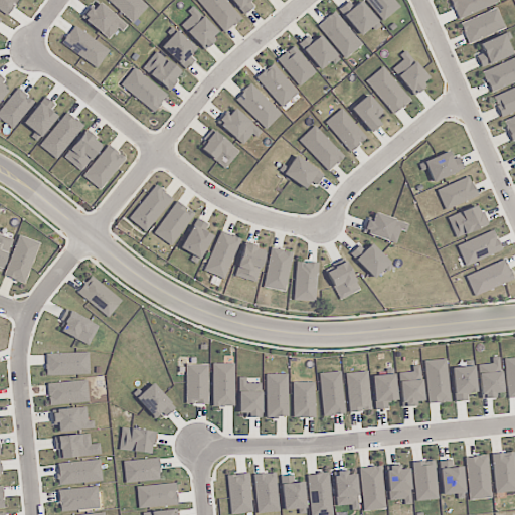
[(195,0),(223,33),(240,19),(224,0),(195,0)]
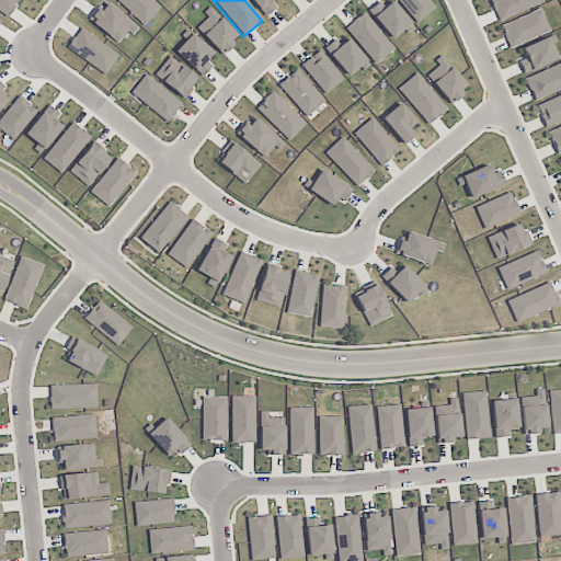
[(251,0),(265,16),(276,8),(271,1),(272,0),(251,0)]
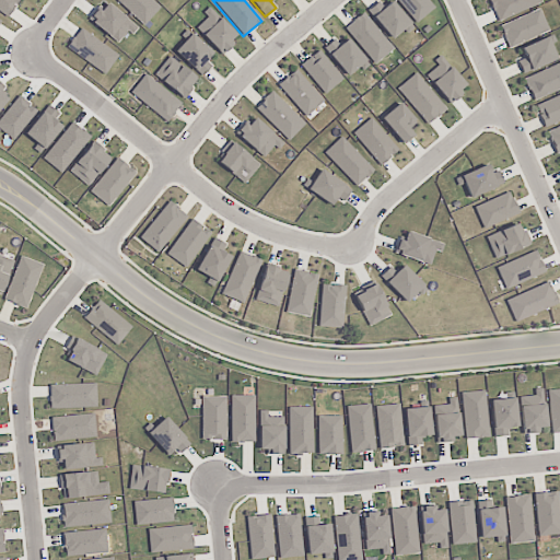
[(396,0),(417,23),(434,7),(428,0),(396,0)]
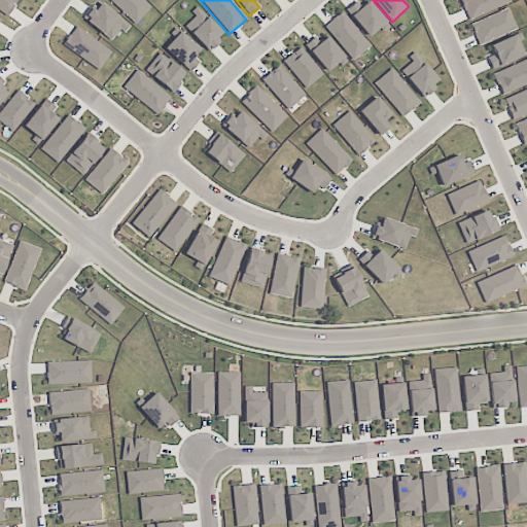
[(459,0),(467,20),(510,3),(507,0),(459,0)]
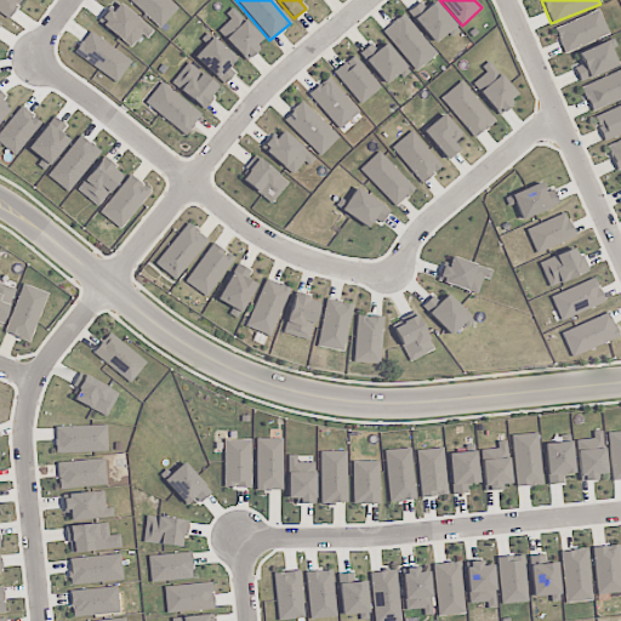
[(426,9),(420,1),(408,11),(433,43),(454,27),(433,1),(426,9)]
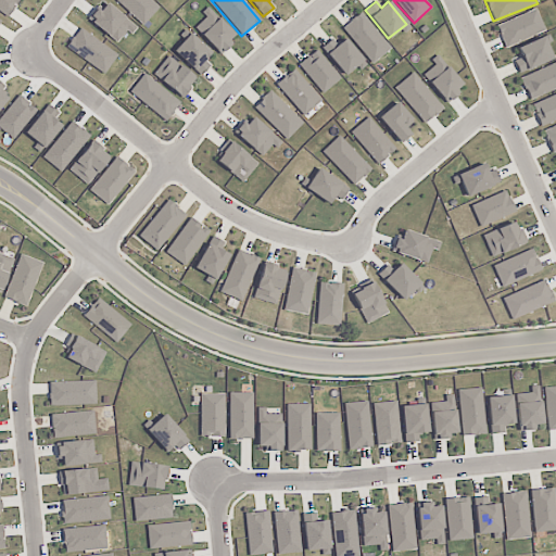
[(201,12),(205,17),(194,27),(218,53),(236,38),(207,7),(201,12)]
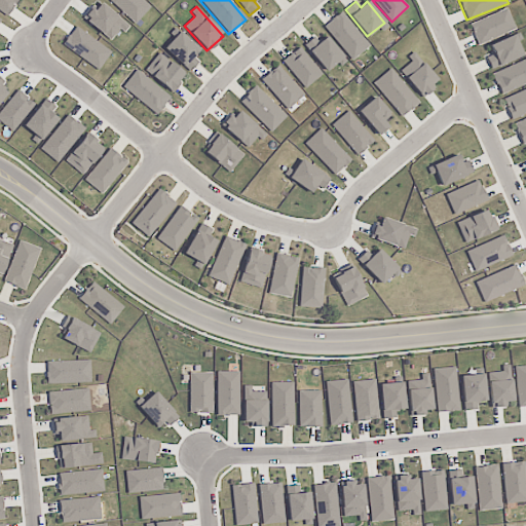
[(477,43),(514,27),(505,8),(468,25),(477,43)]
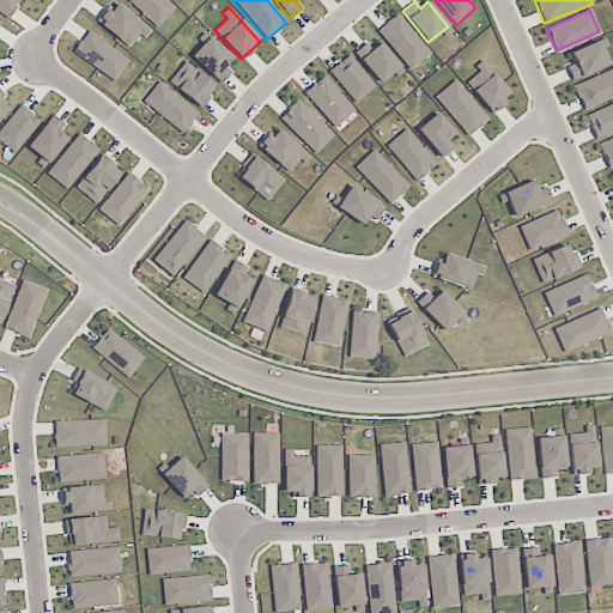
[(430,55),(399,13),(377,29),(408,71),(430,55)]
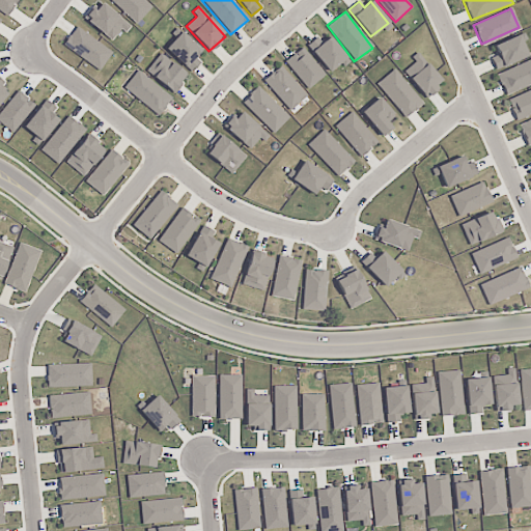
[(201,50),(180,31),(165,49),(191,73),(200,62),(195,57),(201,50)]
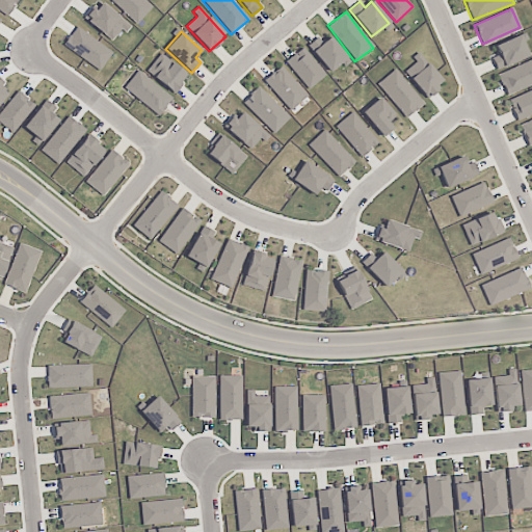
[(323,42),(318,35),(307,46),(329,73),(347,57),(329,36),(323,42)]
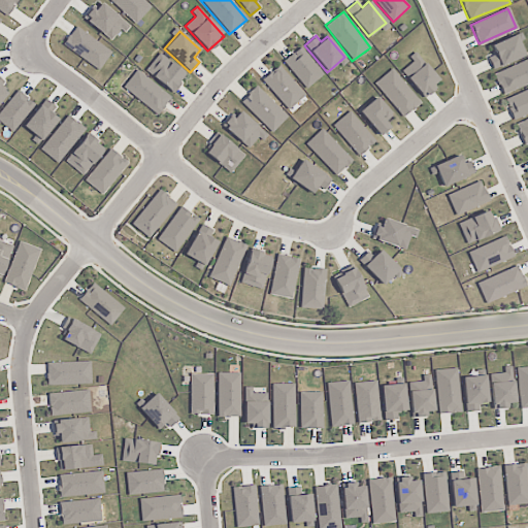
[(526,58),(519,35),(490,44),(493,54),(487,55),(491,68),(526,58)]
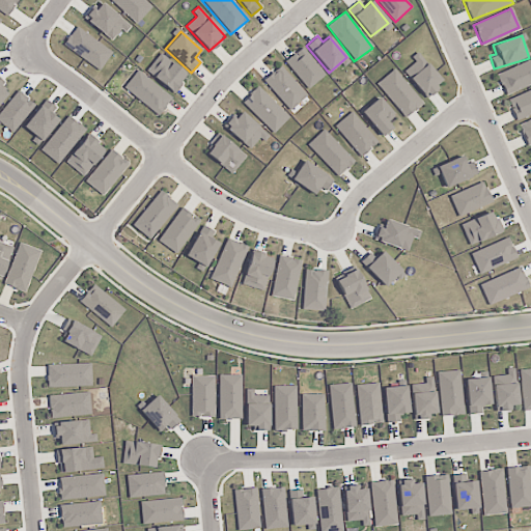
[(325,76),(302,47),(284,61),(307,89),(325,76)]
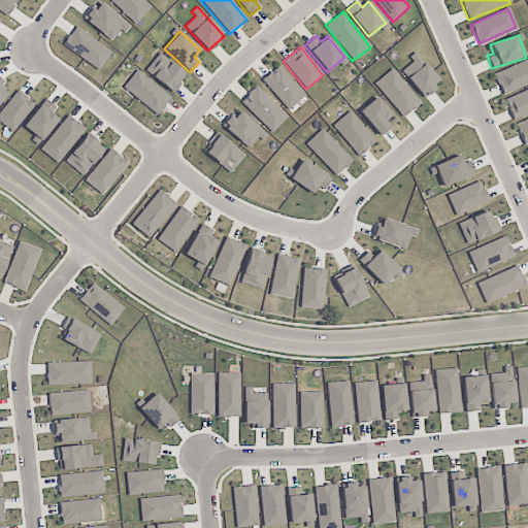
[(187,75),(160,53),(145,70),(171,93),(187,75)]
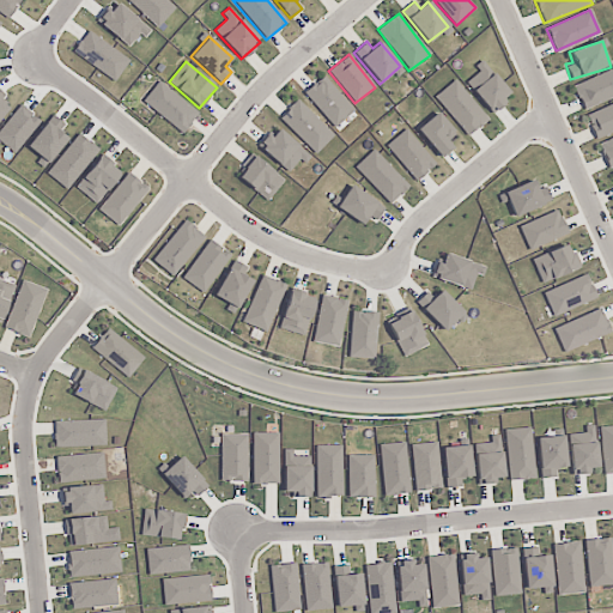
[(511,95),(484,64),(463,80),(491,113),(511,95)]
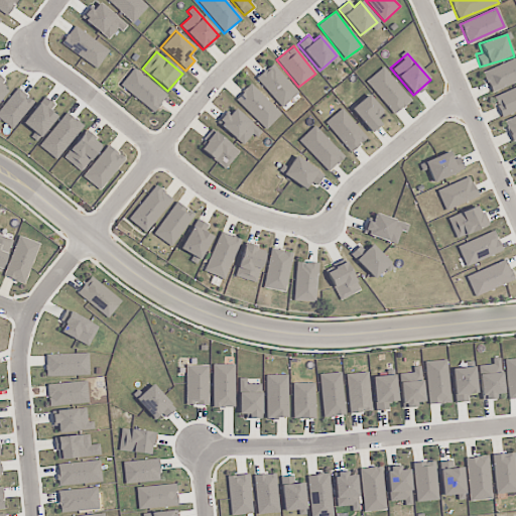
[(515,58),(482,71),(489,92),(515,83),(515,58)]
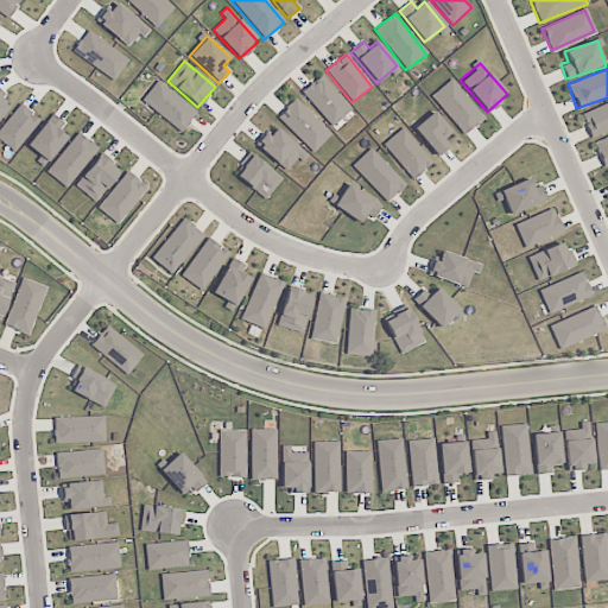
[(329,127),(349,113),(323,75),(302,90),(329,127)]
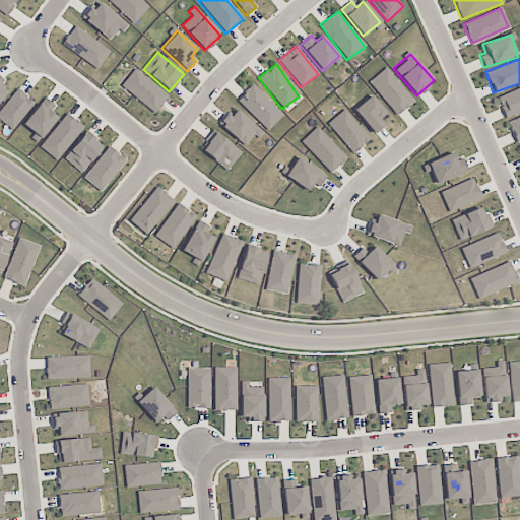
[(397,116),(413,102),(386,68),(369,81),(397,116)]
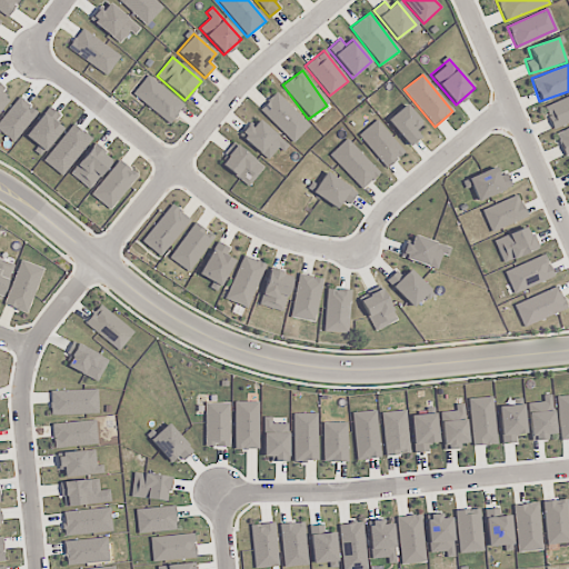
[(185,105),(146,76),(131,95),(170,123),(185,105)]
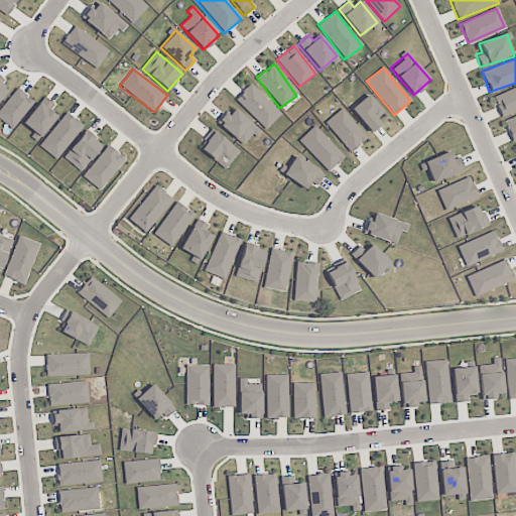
[(266,130),(281,114),(250,84),(235,100),(266,130)]
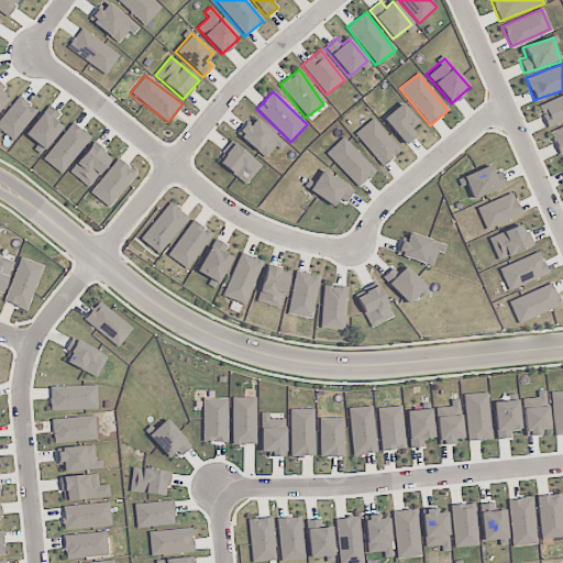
[(562,121),(562,95),(538,103),(544,127),(562,121)]
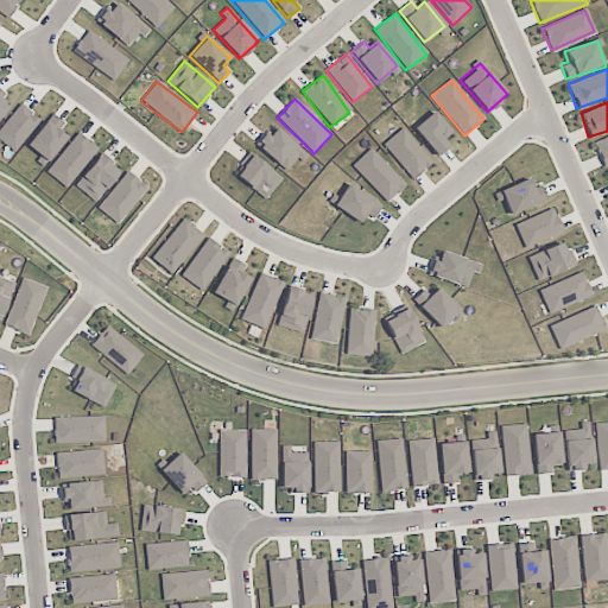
[(0,140),(13,151),(39,119),(20,103),(0,128),(0,140)]
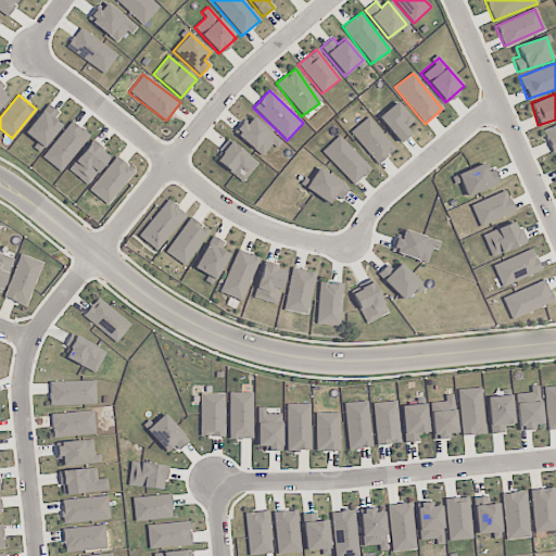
[(405,128),(413,122),(396,102),(378,117),(400,142),(409,134),(405,128)]
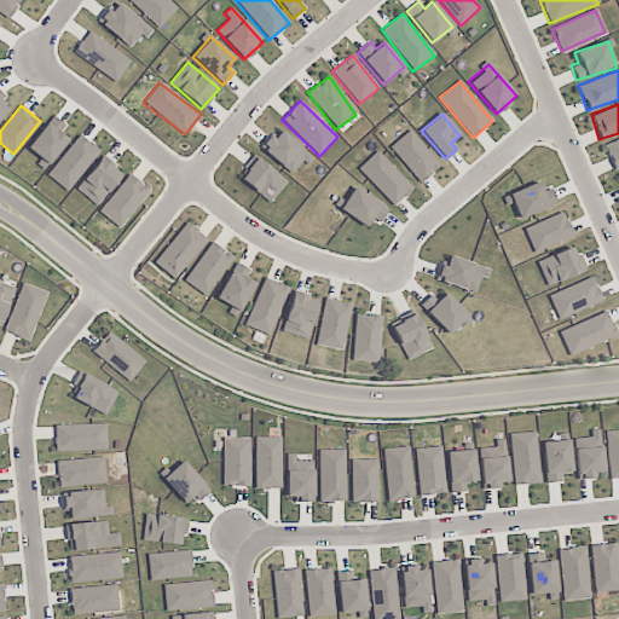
[(59,133),(65,126),(52,116),(27,148),(46,163),(67,139),(59,133)]
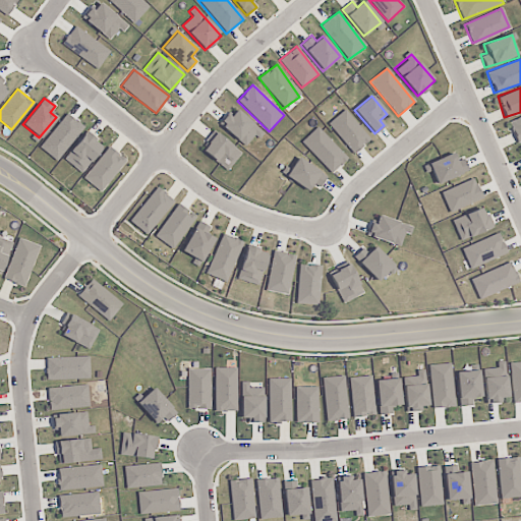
[(221,124),(245,147),(259,130),(235,108),(221,124)]
